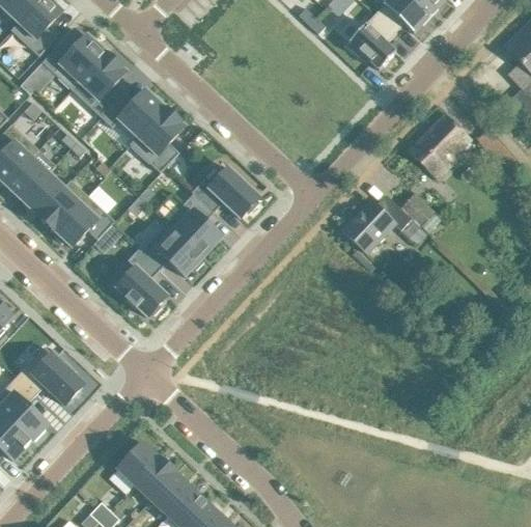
[(19,22),(38,0),(7,0),(2,6),(18,21),(19,22)]
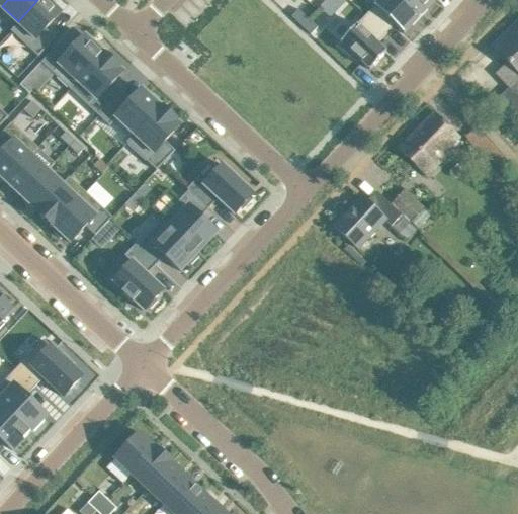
[(45,25),(60,9),(53,3),(56,0),(37,0),(18,21),(17,20),(10,28),(37,54),(55,35),(45,25)]
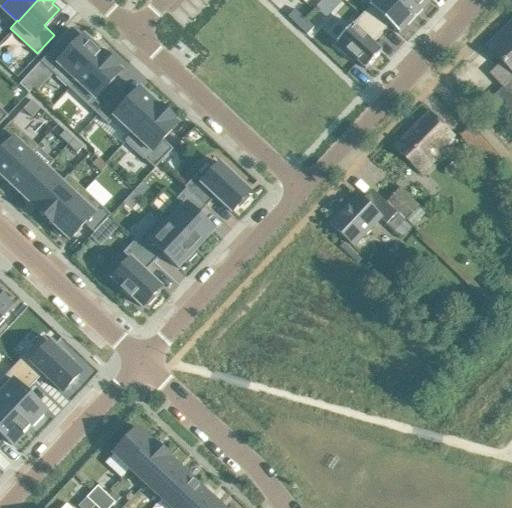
[(372,0),(361,12),(380,30),(388,21),(398,30),(414,14),(398,0),(372,0)]
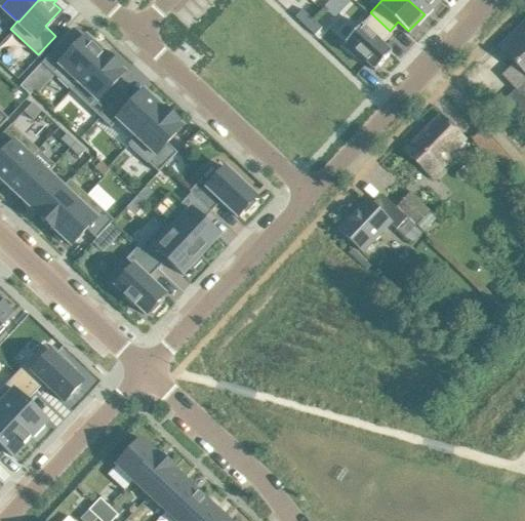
[(408,0),(425,14),(437,0),(408,0)]
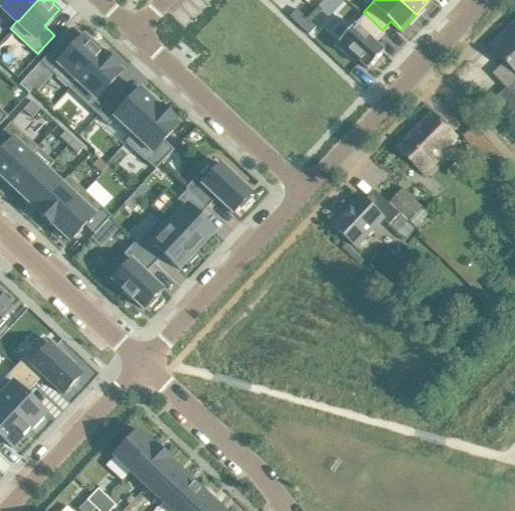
[(297,6),(290,13),(299,22),(306,15),(297,6)]
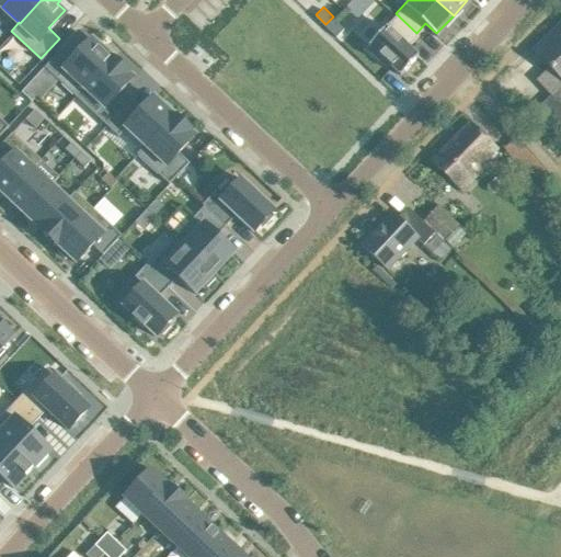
[(396,13),(368,43),(373,46),(369,49),(378,57),(381,55),(400,72),(418,54),(407,43),(416,33),(396,13)]
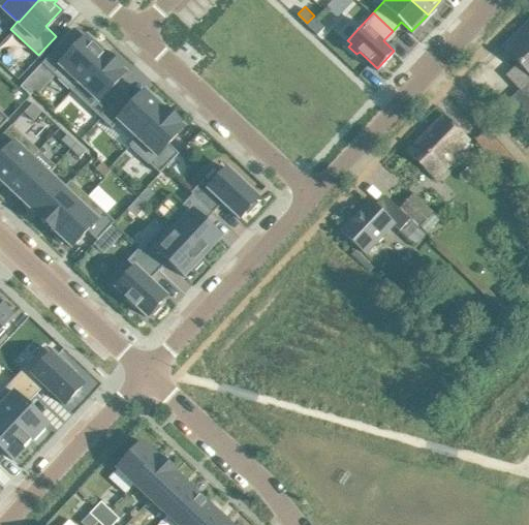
[(314,16),(307,23),(317,32),(324,25),(314,16)]
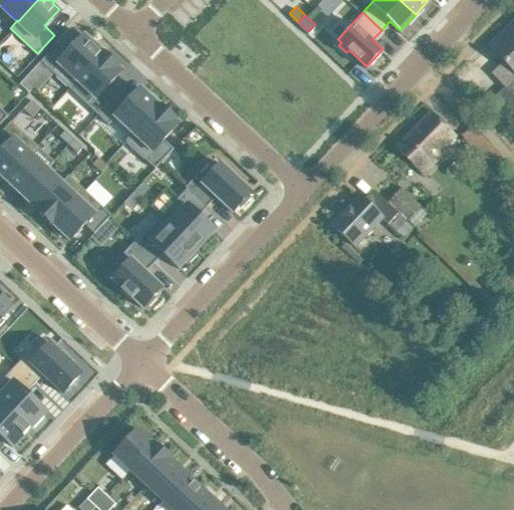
[(513,18),(488,43),(503,58),(513,68),(513,18)]
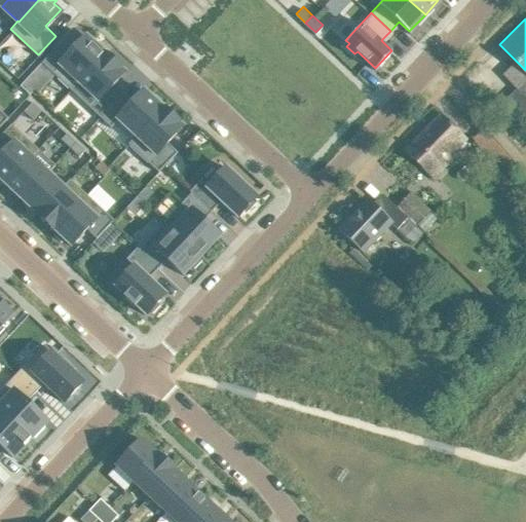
[(71,87),(106,51),(103,49),(105,46),(98,39),(96,42),(86,33),(71,49),(61,40),(41,61),(71,87)]
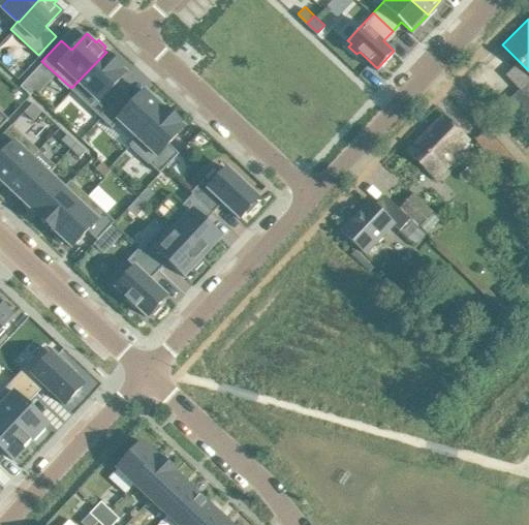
[(125,70),(106,52),(71,88),(101,115),(120,95),(110,87),(125,70)]
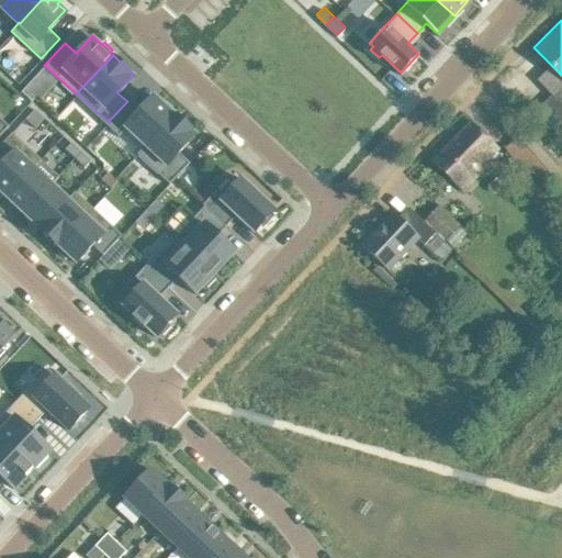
[(542,102),(541,103),(561,124),(561,89),(546,105),(542,102)]
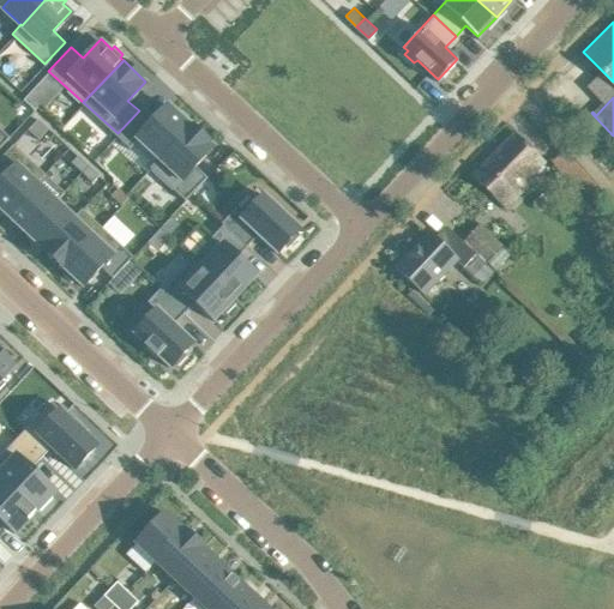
[(160,156),(191,124),(187,120),(191,118),(182,109),(179,113),(168,102),(150,121),(139,110),(118,133),(130,145),(138,137),(158,156),(160,156)]
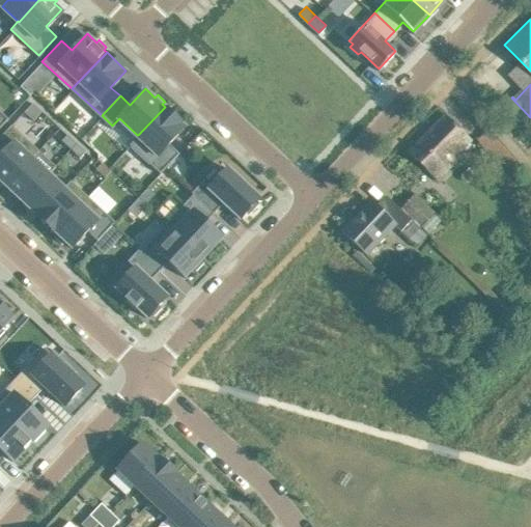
[(42,109),(32,100),(24,109),(33,118),(42,109)]
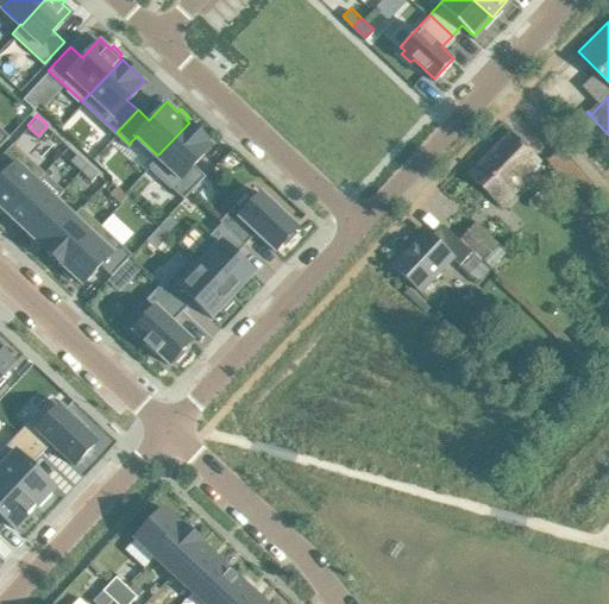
[(212,143),(189,123),(158,155),(157,155),(149,163),(184,195),(206,174),(194,162),(212,143)]
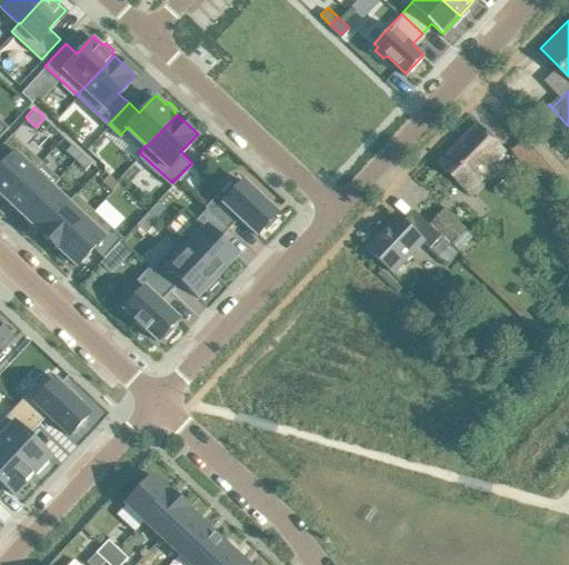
[(562,138),(543,116),(532,126),(552,147),(562,138)]
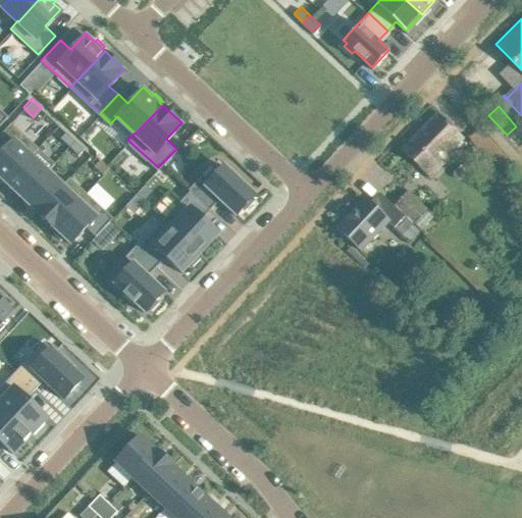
[(449,149),(463,135),(437,109),(422,123),(422,124),(401,147),(428,173),(451,151),(449,149)]
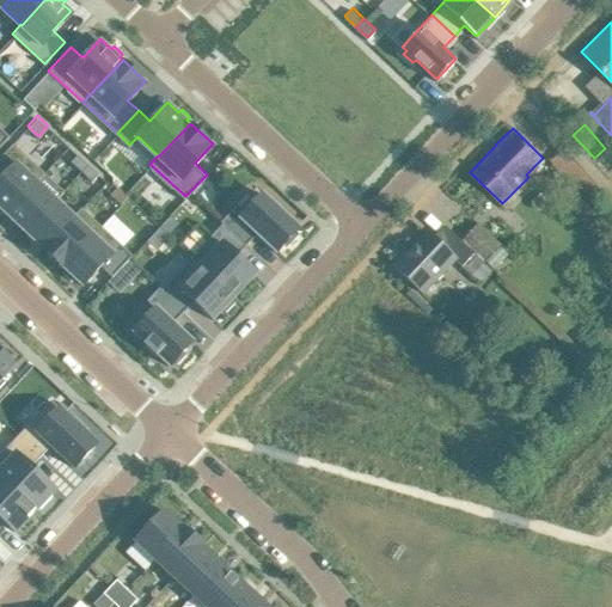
[(44,171),(13,141),(0,154),(0,170),(5,173),(0,178),(0,210),(0,212),(4,209),(6,212),(44,171)]
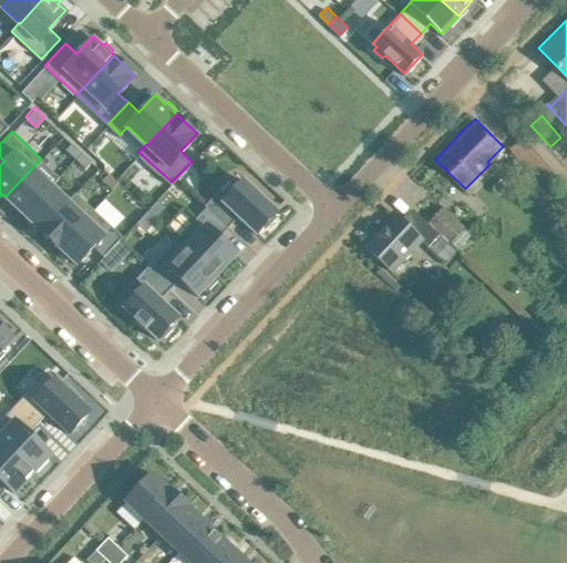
[(71,142),(65,147),(75,157),(82,151),(72,141),(71,142)]
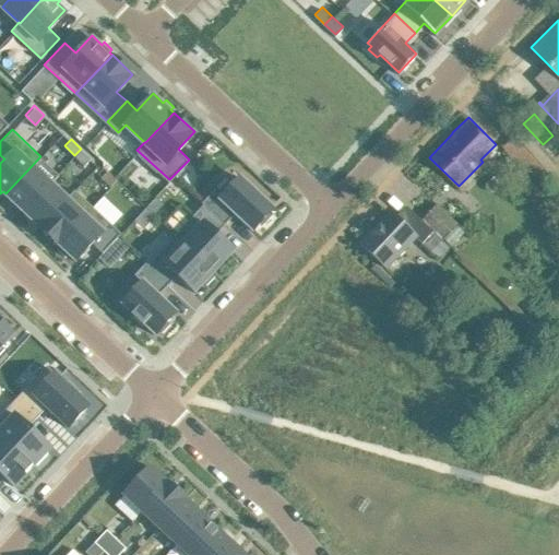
[(81,149),(74,155),(84,164),(90,157),(81,149)]
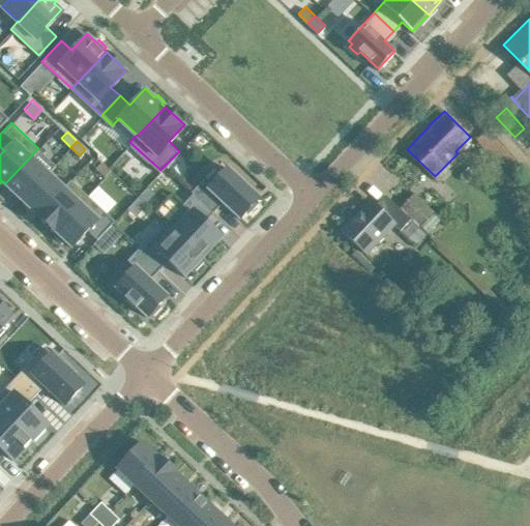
[(505,145),(493,155),(505,169),(517,158),(505,145)]
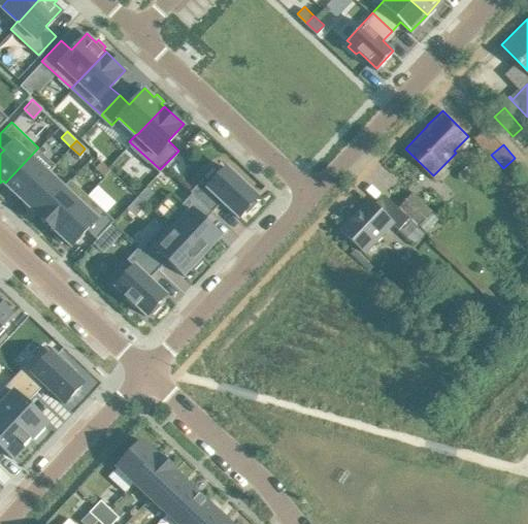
[(56,163),(38,148),(5,183),(22,198),(47,170),(48,170),(56,163)]
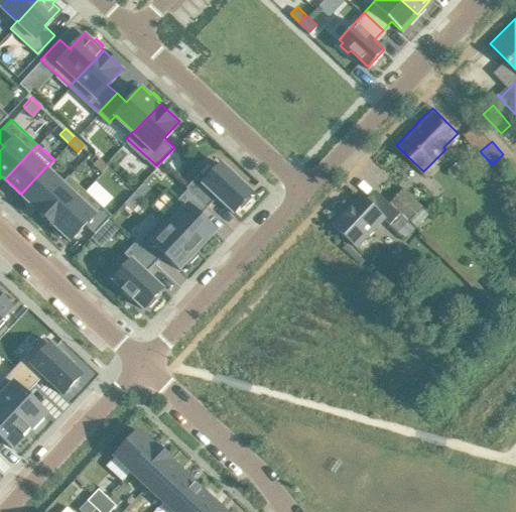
[(99,156),(94,162),(103,170),(108,164),(99,156)]
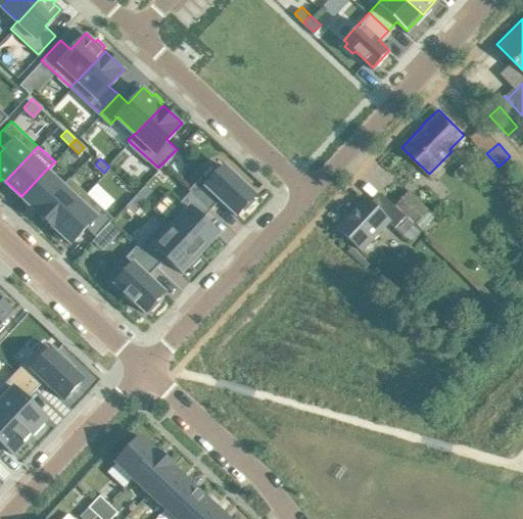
[(188,188),(190,189),(210,207),(220,198),(236,214),(244,204),(246,207),(253,199),(251,197),(255,192),(225,163),(206,184),(199,177),(188,188)]
